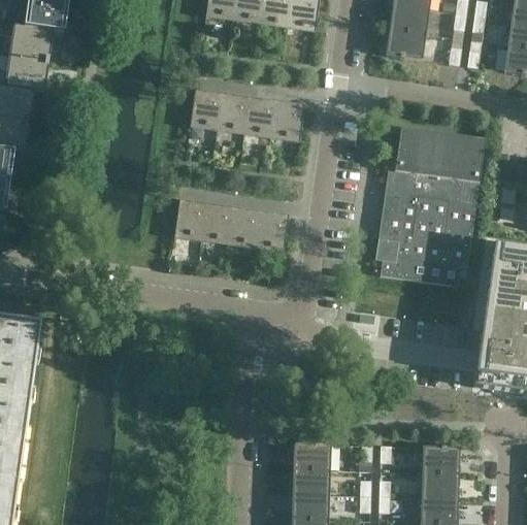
[(68,5),(68,1),(60,0),(14,0),(14,4),(19,9),(18,25),(53,31),(63,33),(67,5),(68,5)]
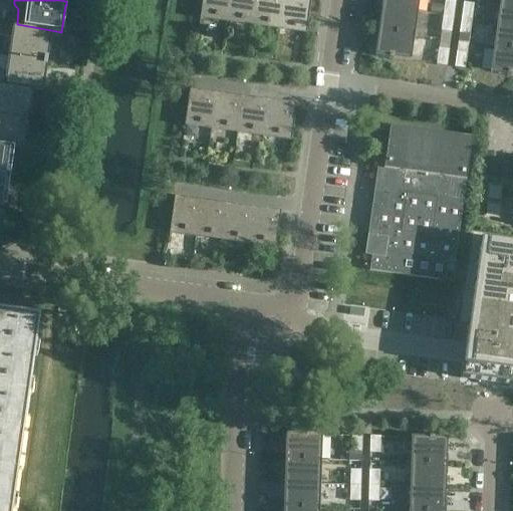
[(228,20),(230,0),(203,0),(201,16),(228,20)]
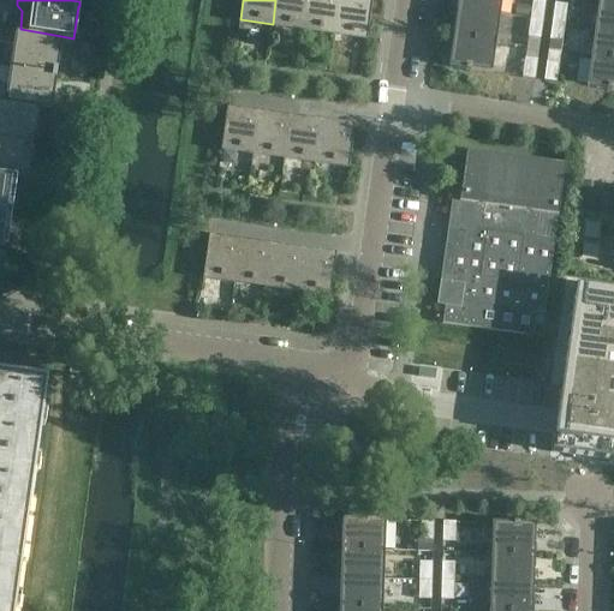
[(304,29),(308,0),(275,0),(273,24),(304,29)]
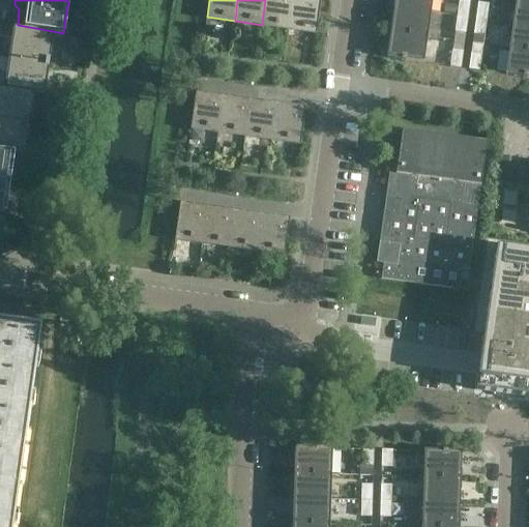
[(289,28),(292,0),(265,0),(262,25),(289,28)]
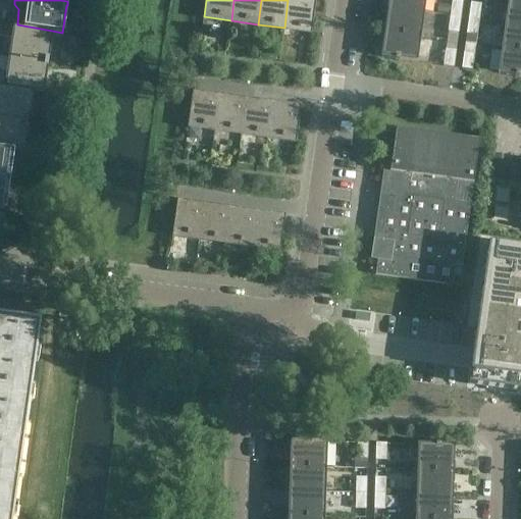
[(288,0),(284,28),(311,32),(315,0),(288,0)]
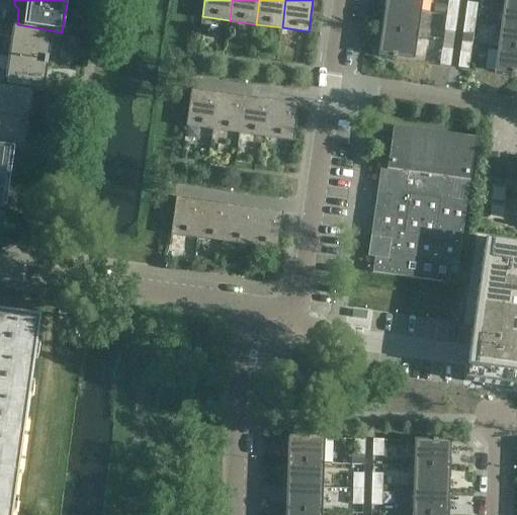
[(420,10),(421,0),(386,0),(385,5),(420,10)]
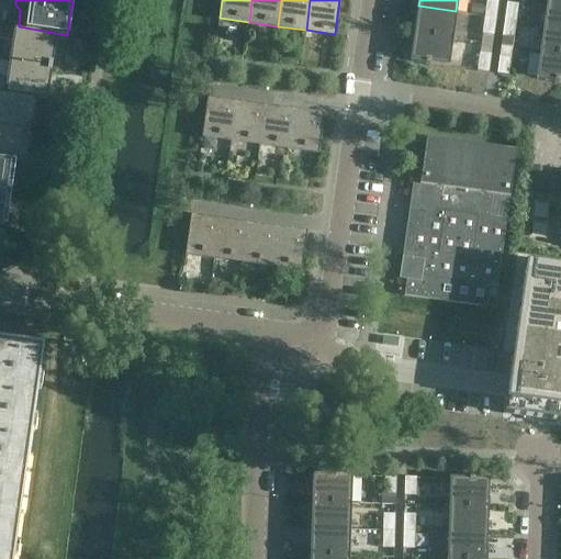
[(487,0),(485,14),(496,17),(498,0),(487,0)]
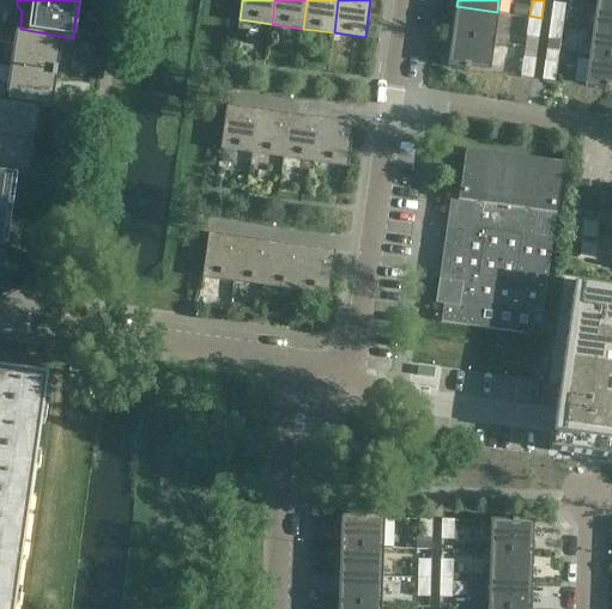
[(598,0),(594,25),(611,28),(611,0),(598,0)]
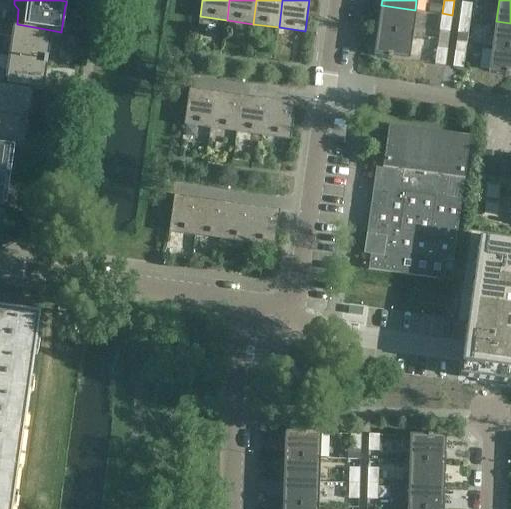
[(472,2),(463,1),(461,16),(470,17),(472,2)]
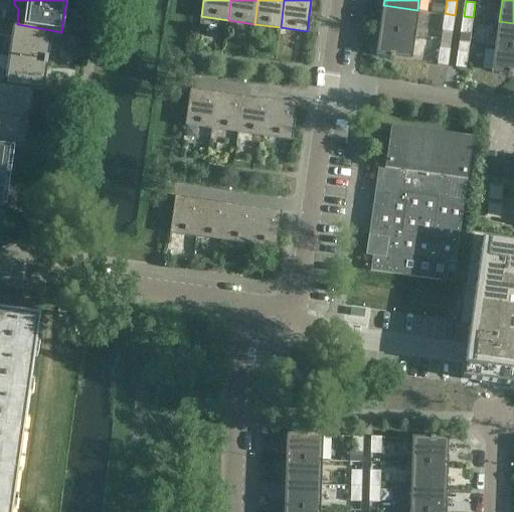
[(414,34),(417,10),(383,5),(380,29),(414,34)]
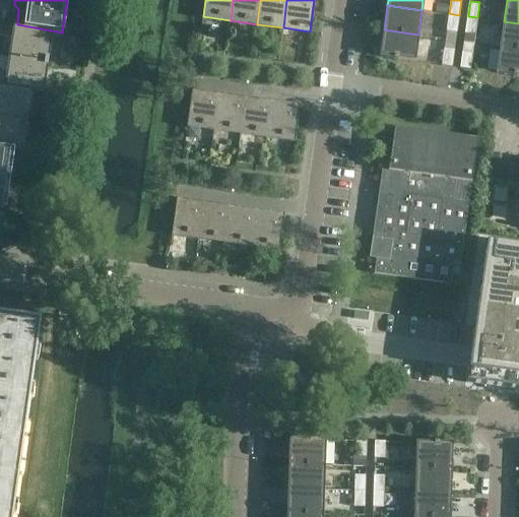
[(457,30),(459,15),(449,13),(447,28),(457,30)]
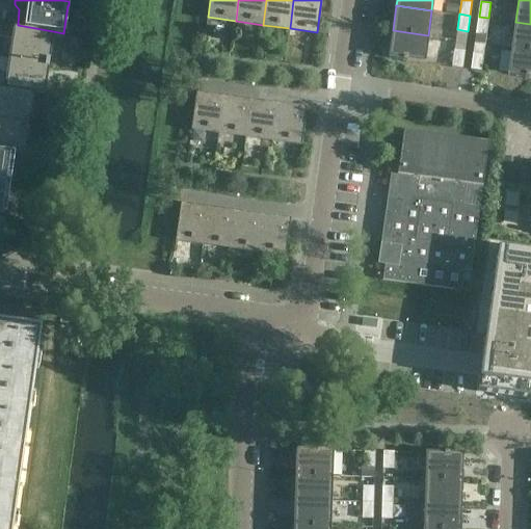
[(486,33),(488,18),(479,17),(477,32),(475,42),(485,43),(495,45),(497,35),(486,33)]
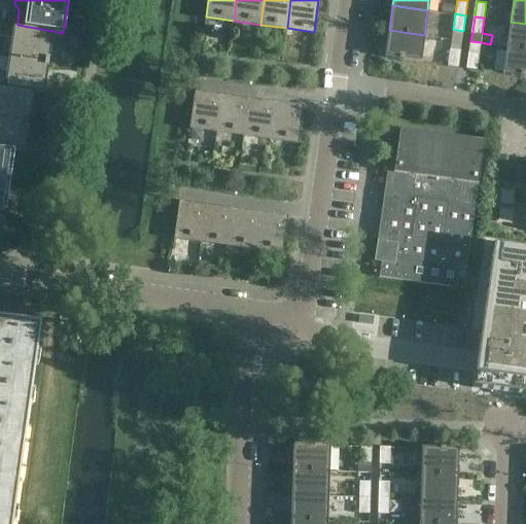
[(525,24),(511,22),(507,46),(525,48),(525,24)]
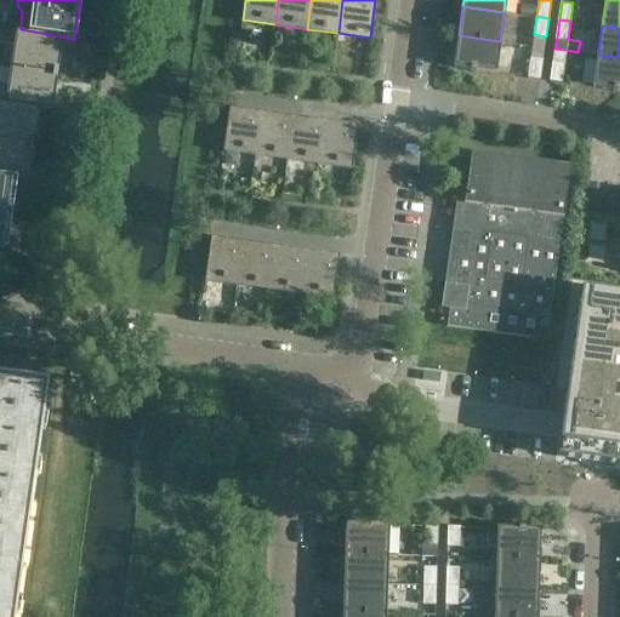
[(57,67),(62,36),(21,29),(17,29),(15,46),(7,45),(0,50),(0,63),(57,72),(58,67),(57,67)]
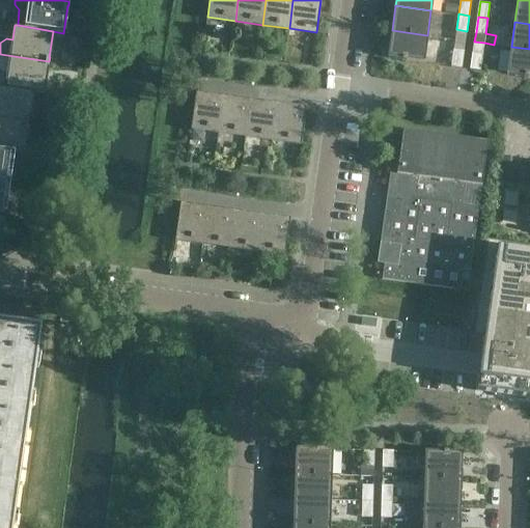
[(423,59),(427,35),(392,30),(388,56),(402,58),(401,58),(407,59),(407,58),(424,61),(424,59),(423,59)]
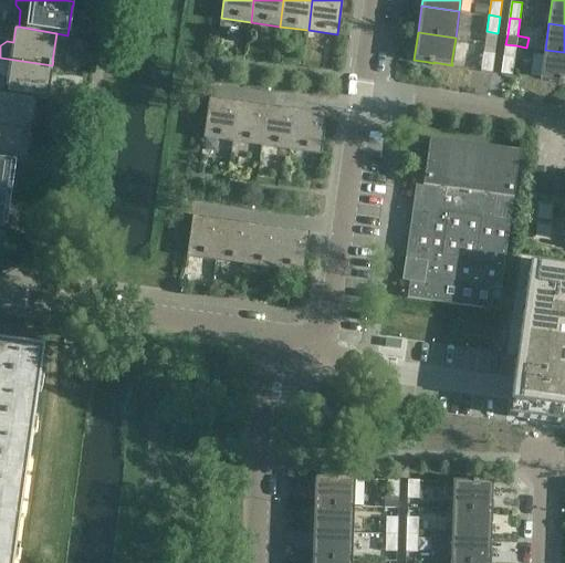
[(216,43),(215,54),(226,55),(227,45),(216,43)]
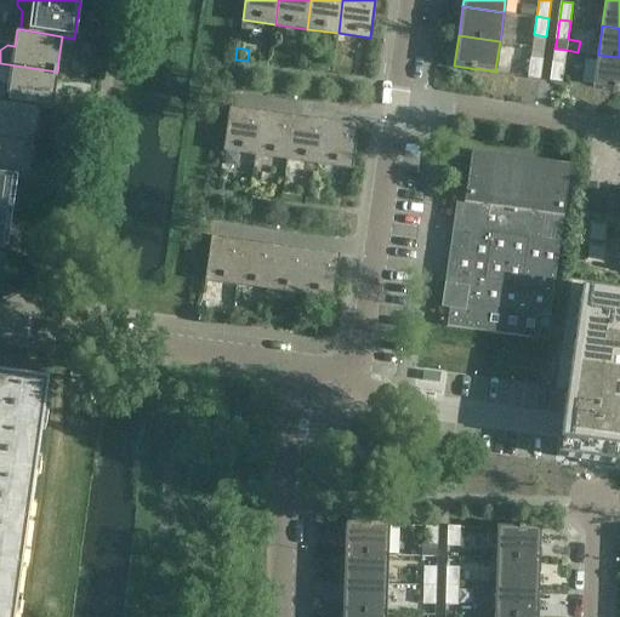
[(562,80),(562,79),(564,61),(567,50),(555,49),(552,60),(550,79),(562,80)]
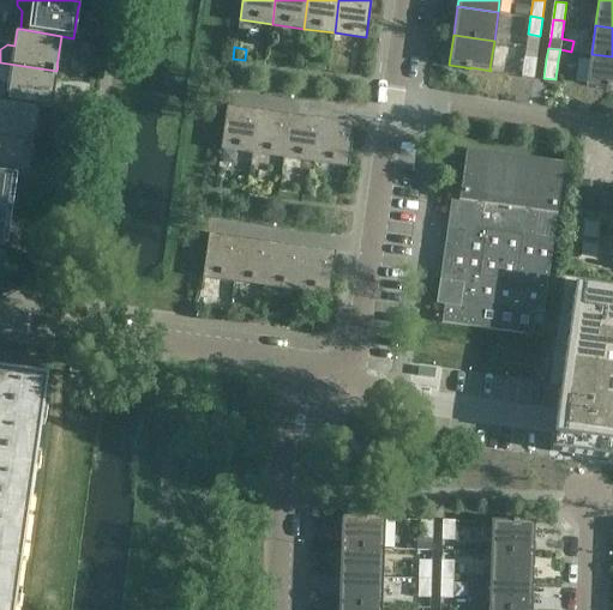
[(612,56),(592,54),(588,83),(587,83),(587,84),(607,86),(606,88),(612,89),(612,88),(612,56)]
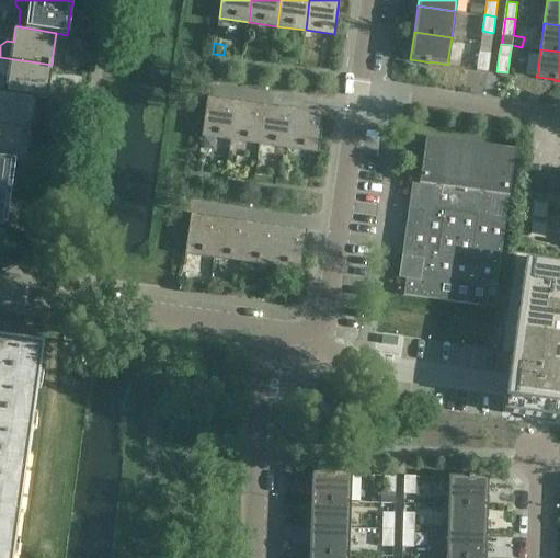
[(488,70),(491,53),(479,50),(477,68),(488,70)]
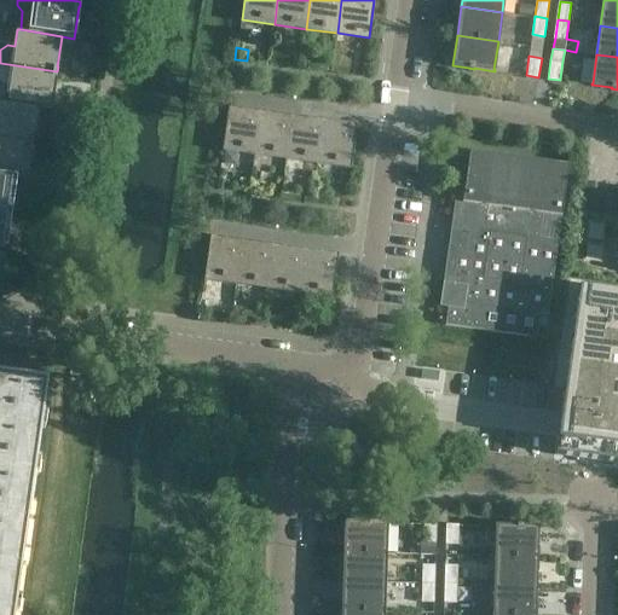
[(57,76),(57,71),(0,63),(0,81),(9,82),(6,103),(39,106),(52,109),(56,76),(57,76)]
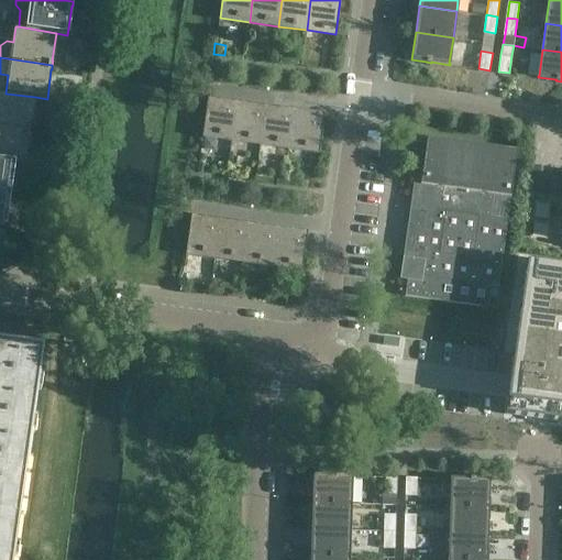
[(35,97),(6,94),(0,92),(0,124),(31,129),(32,124),(31,124),(35,97)]
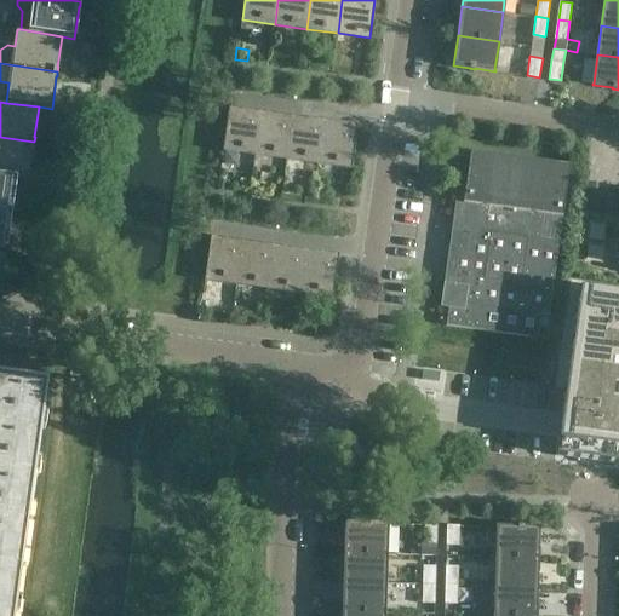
[(256,154),(262,109),(230,104),(224,149),(256,154)]
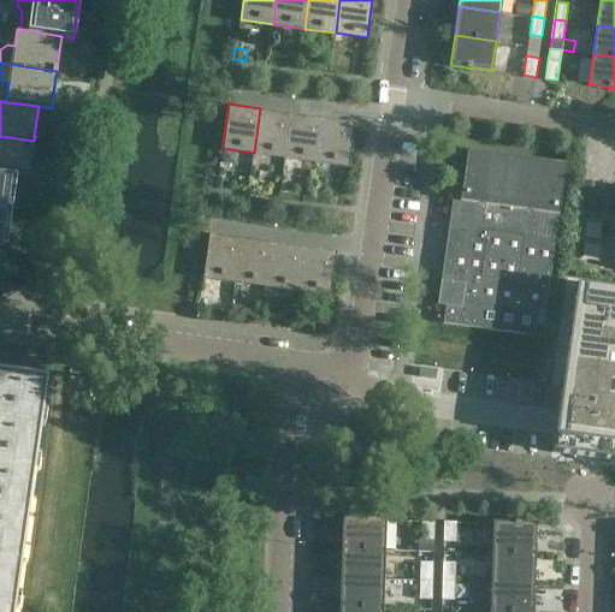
[(285,156),(291,113),(260,108),(254,153),(285,156)]
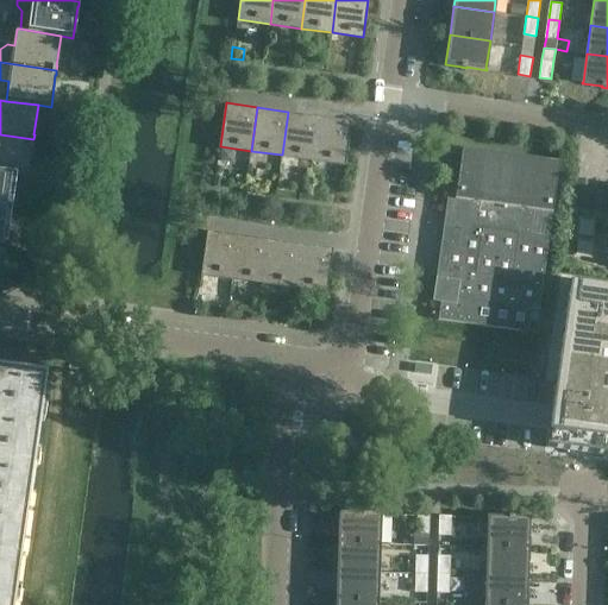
[(313,159),(319,115),(288,112),(282,155),(313,159)]
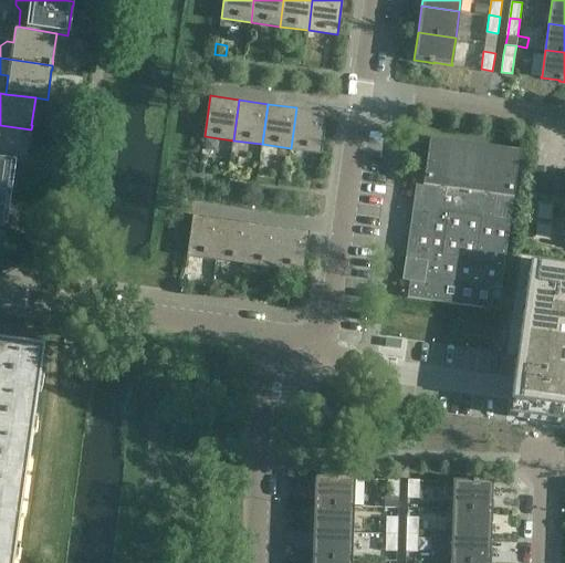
[(326,112),(296,107),(291,148),(321,153),(326,112)]
